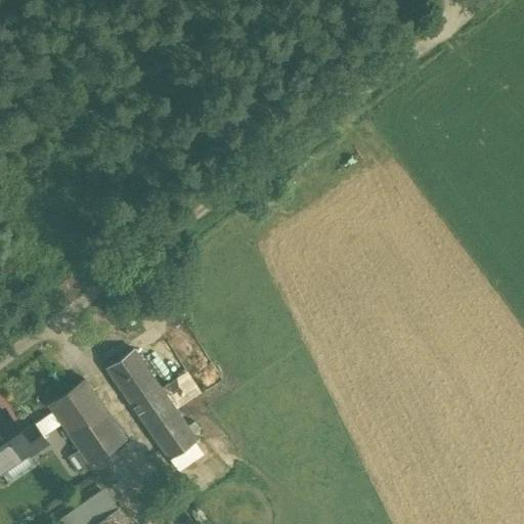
[(133,349),(105,367),(170,460),(197,441),(133,349)]
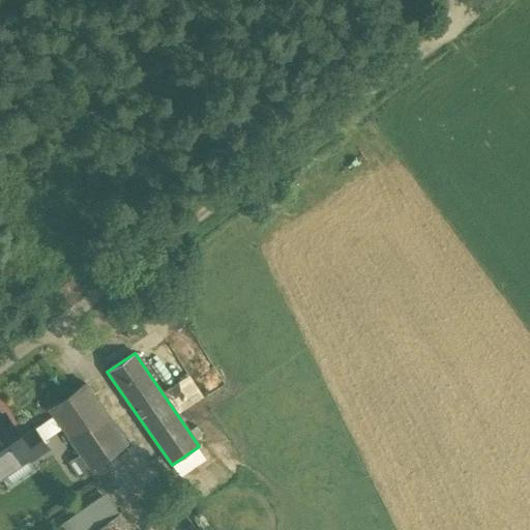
[(86,385),(49,410),(89,469),(126,444),(86,385)]
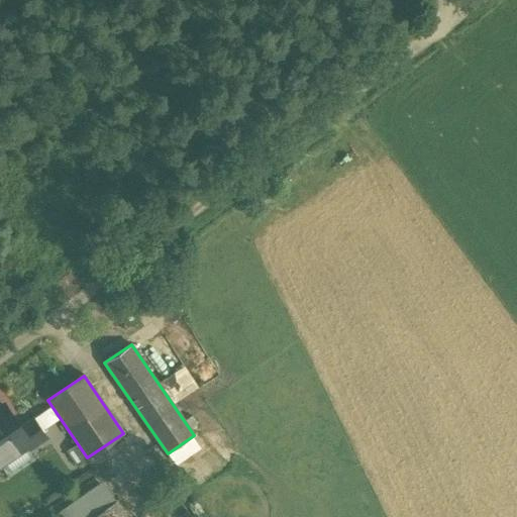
[(49,405),(32,417),(42,431),(60,419),(49,405)]
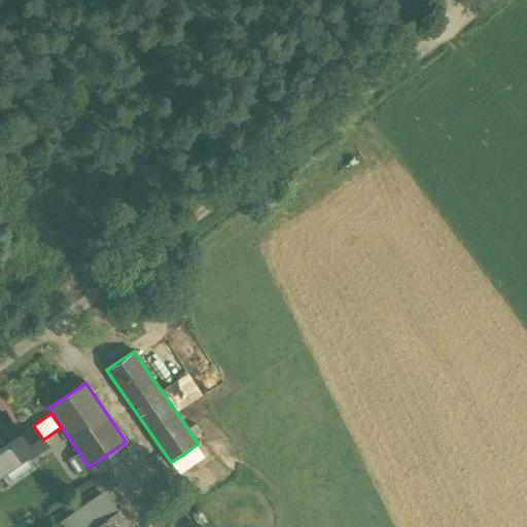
[(5,414),(0,416),(0,472),(29,454),(30,456),(46,445),(34,428),(21,436),(5,414)]
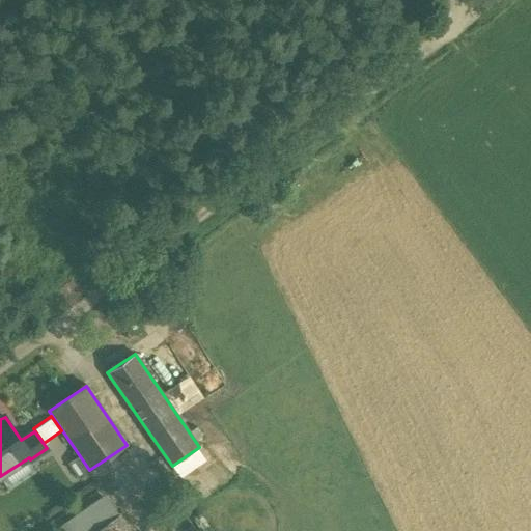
[(55,530),(91,530),(119,513),(107,494),(53,527),(55,530)]
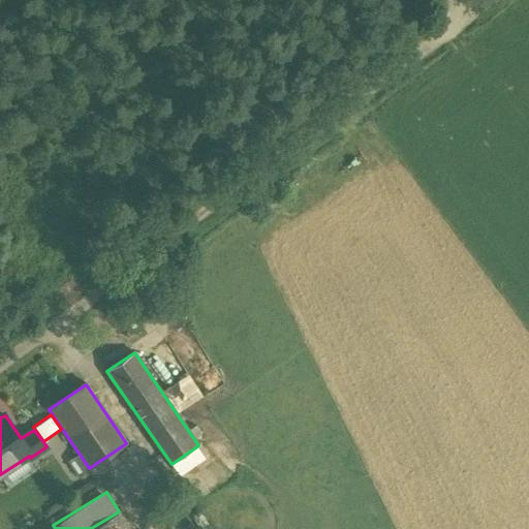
[(128,528),(119,514),(96,528),(128,528)]
